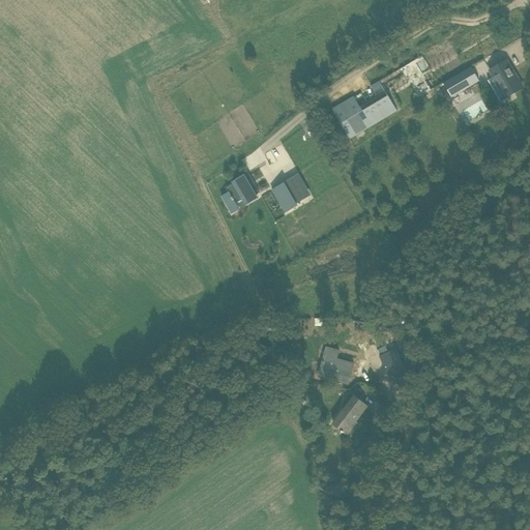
[(488,80),(500,101),(523,88),(506,61),(490,70),(494,77),(488,80)]
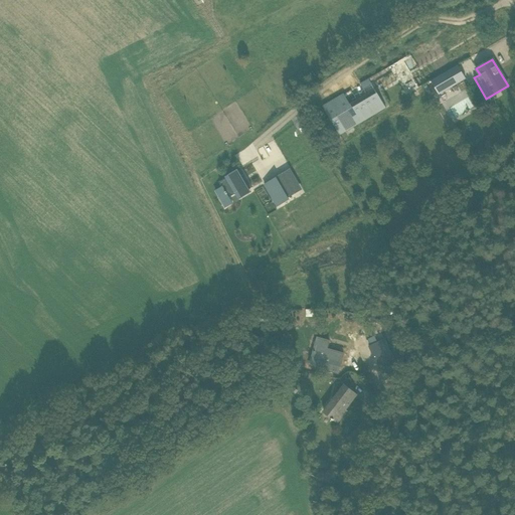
[(368,77),(360,82),(363,88),(371,82),(368,77)]
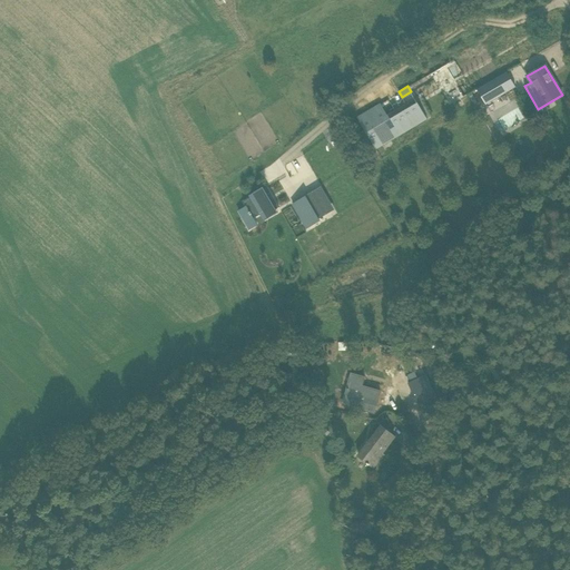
[(380,102),(356,116),(373,144),(424,114),(415,100),(408,106),(405,104),(400,107),(401,109),(387,117),(380,102)]
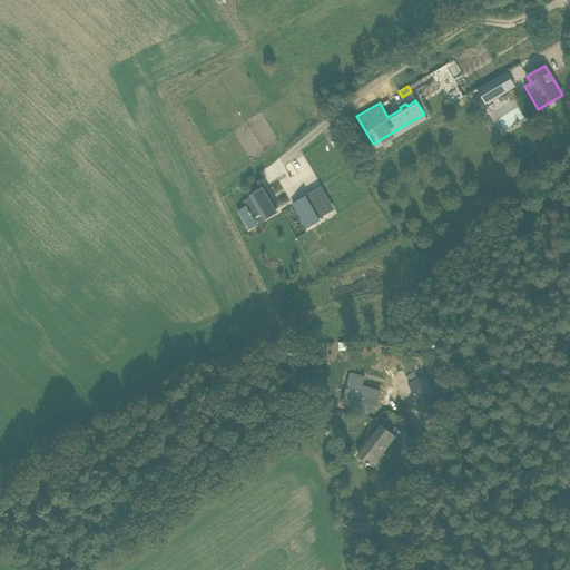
[(321,150),(307,157),(313,169),(326,161),(321,150)]
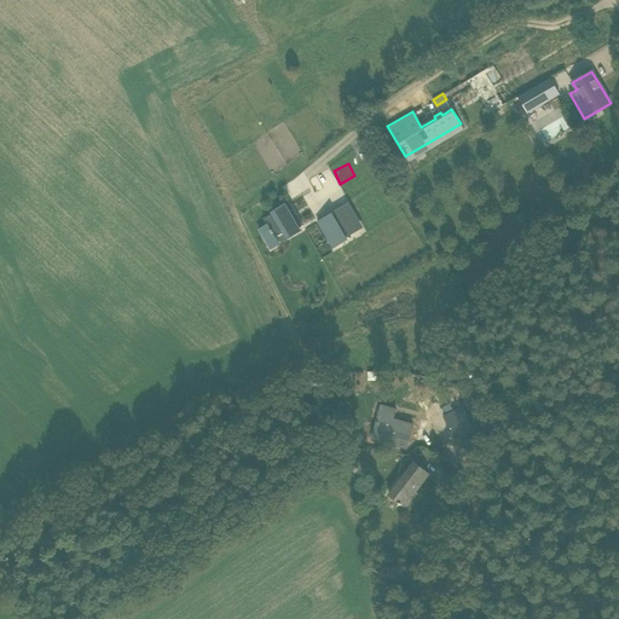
[(271,231),(262,236),(271,250),(279,244),(276,238),(276,237),(283,233),(288,241),(302,232),(300,227),(304,226),(290,204),(287,206),(285,204),(271,213),(272,214),(264,219),(267,225),(271,231)]
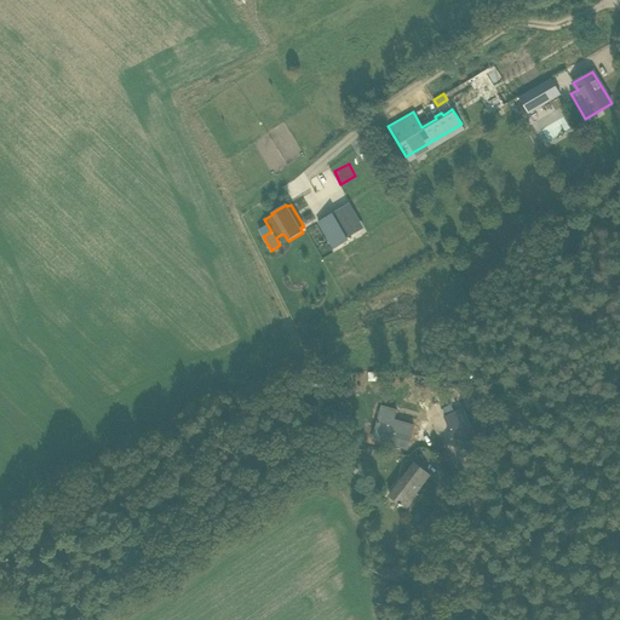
[(342,210),(319,223),(334,248),(342,245),(340,241),(355,233),(342,210)]
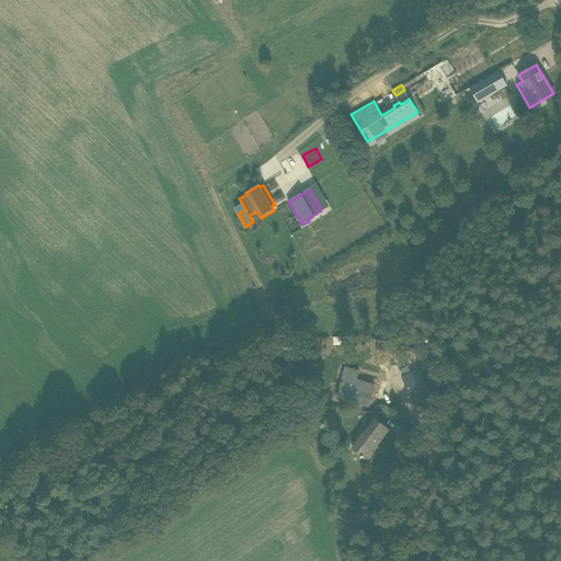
[(420,366),(403,373),(410,391),(418,388),(425,407),(434,402),(420,366)]
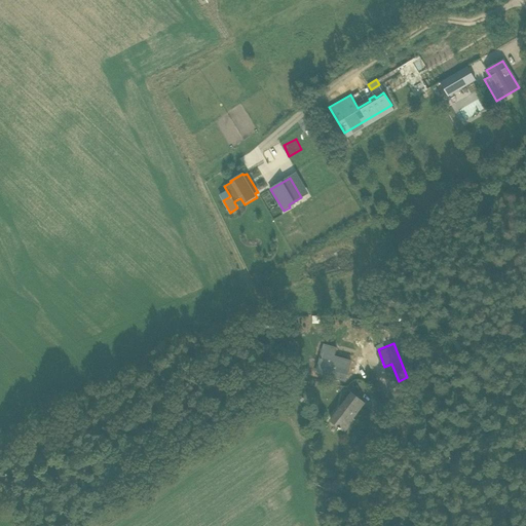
[(318,348),(314,363),(318,364),(316,374),(346,381),(351,361),(342,359),(343,354),(318,348)]
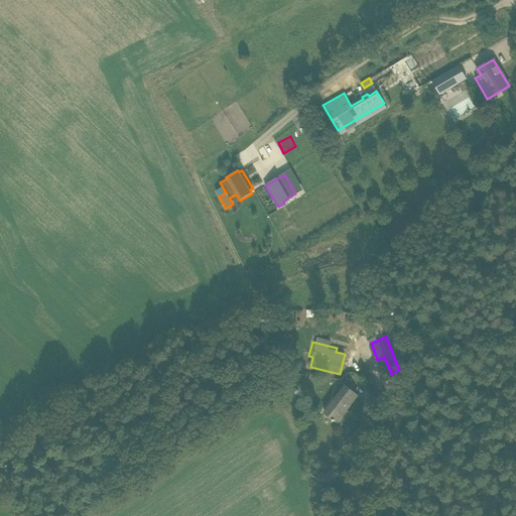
[(344,416),(343,415),(358,395),(344,385),(324,412),(338,423),(344,416)]
